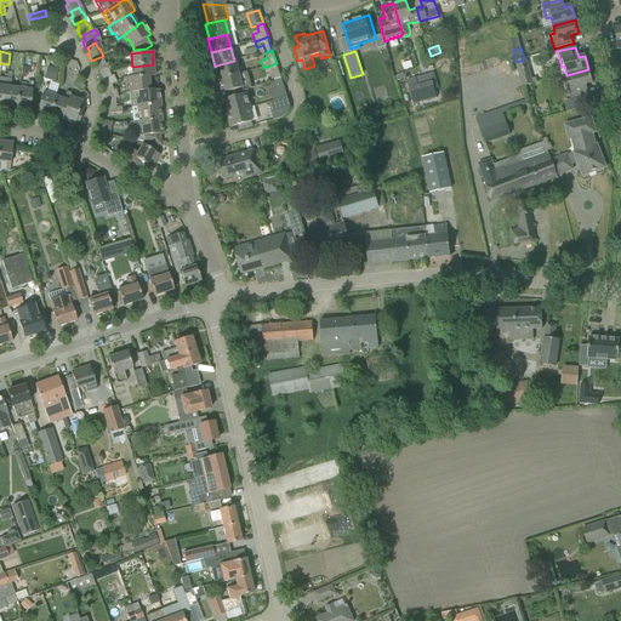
[(516,62),(523,86),(536,83),(535,78),(531,79),(527,58),(524,60),(517,62),(516,62)]
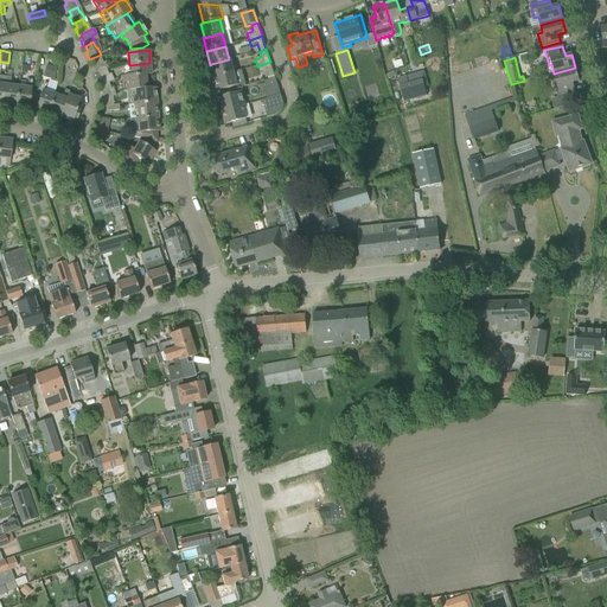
[(211,64),(215,77),(234,72),(230,58),(229,59),(211,64)]
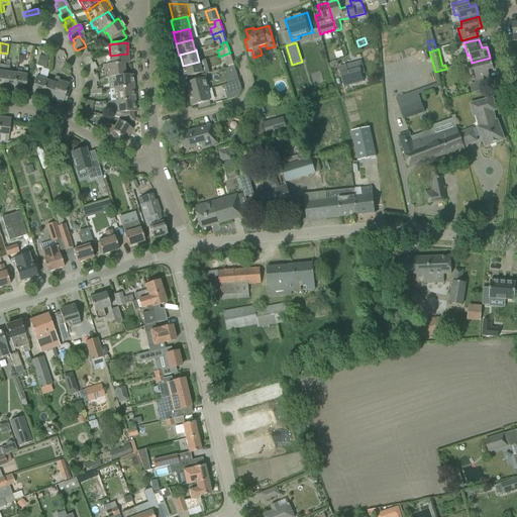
[(230,67),(231,68),(234,67),(230,53),(219,57),(221,62),(226,60),(228,68),(230,67)]
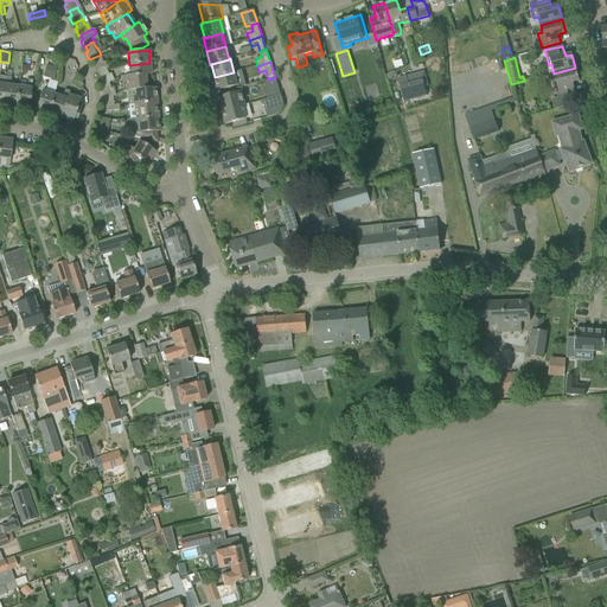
[(129,65),(131,76),(131,77),(145,76),(145,75),(151,75),(149,63),(129,65)]
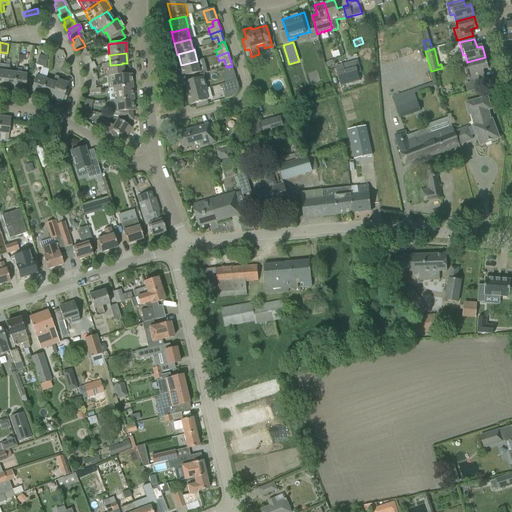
[(485,57),(467,62),(469,69),(467,70),(470,82),(485,78),(483,70),(488,68),(485,57)]
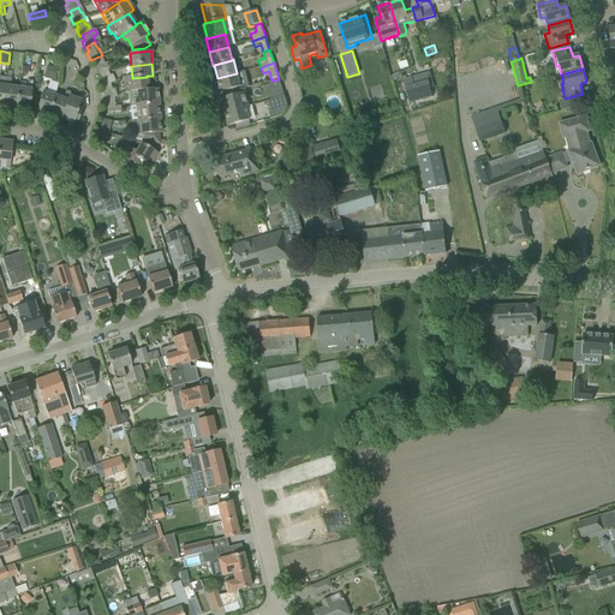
[(237,73),(218,78),(220,87),(218,87),(220,93),(240,87),(237,73)]
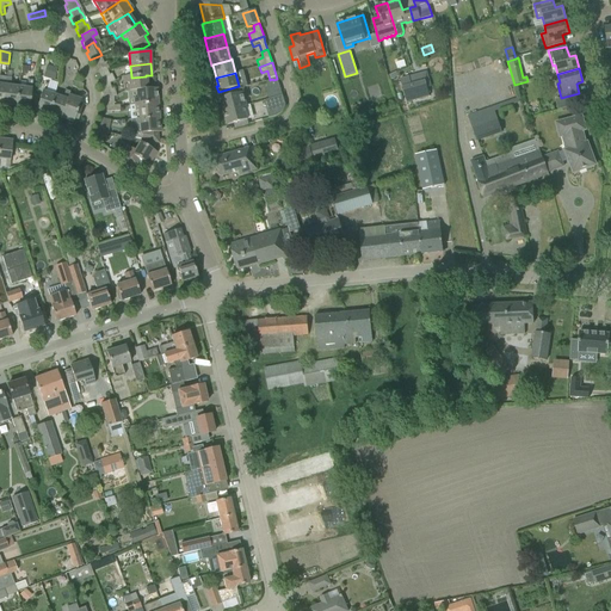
[(136,91),(136,92),(147,91),(147,90),(146,76),(131,78),(131,76),(122,76),(123,84),(128,82),(129,92),(136,91)]
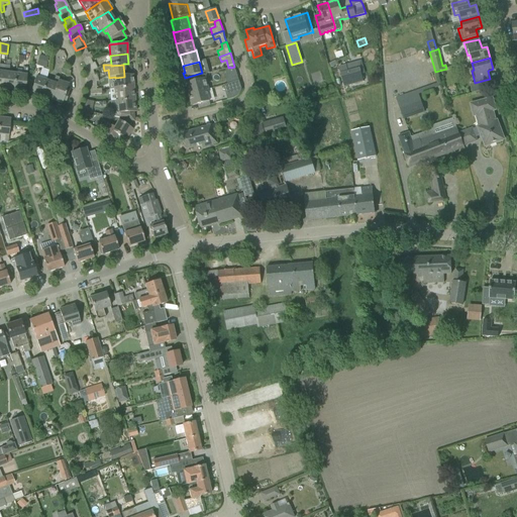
[(3,88),(14,90),(16,74),(8,73),(9,67),(6,66),(3,88)]
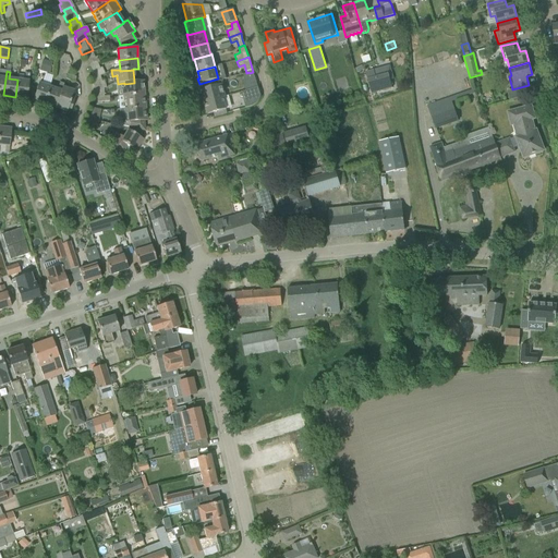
[(372,94),(392,88),(388,74),(375,77),(374,71),(365,73),(372,94)]
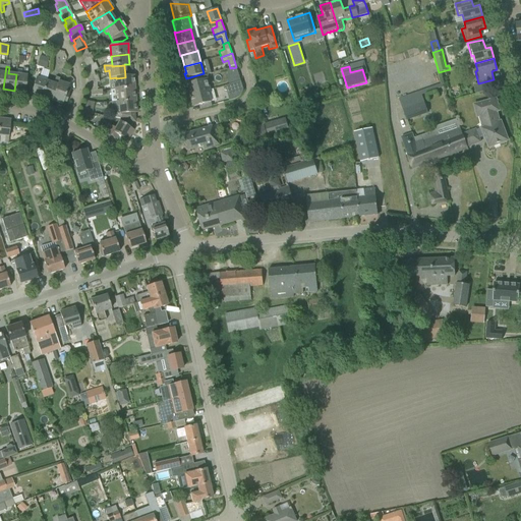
[(229,84),(229,85),(240,81),(236,67),(233,68),(234,72),(226,74),(228,80),(230,80),(231,83),(229,84)]
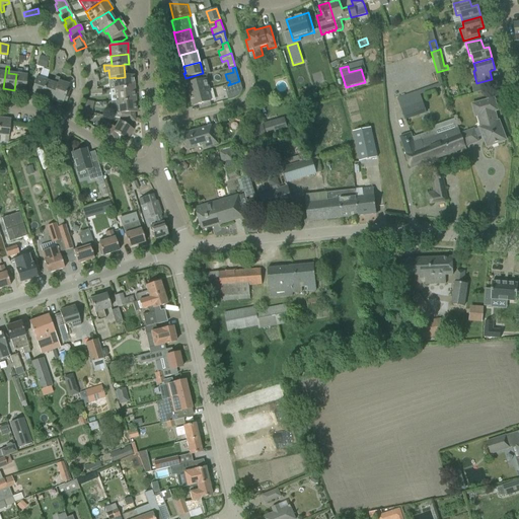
[(16,74),(14,90),(24,91),(27,69),(23,68),(22,75),(16,74)]
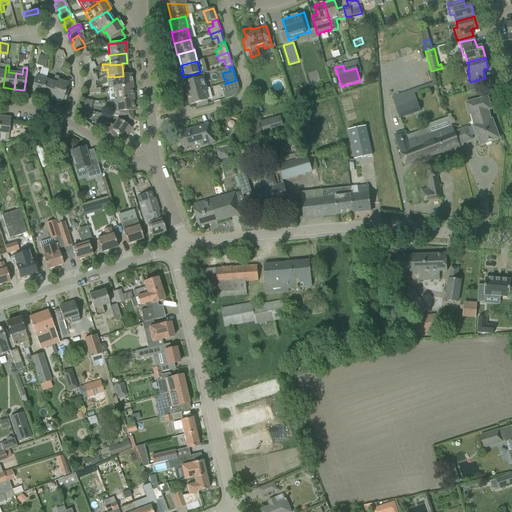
[(40,95),(45,80),(39,78),(41,71),(37,70),(30,91),(40,95)]
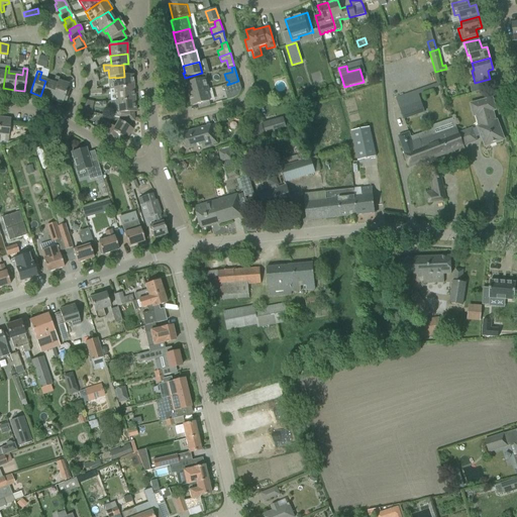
[(113,84),(114,90),(133,88),(132,75),(124,76),(124,77),(115,78),(116,84),(113,84)]
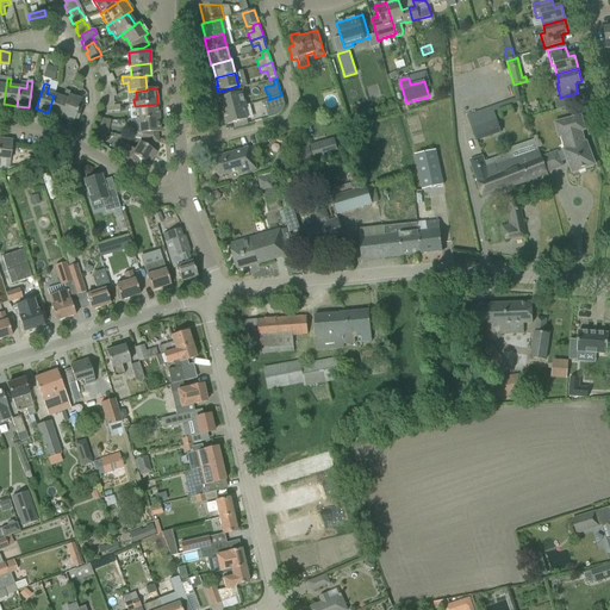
[(61,118),(68,95),(69,92),(66,91),(62,98),(54,95),(48,113),(61,118)]
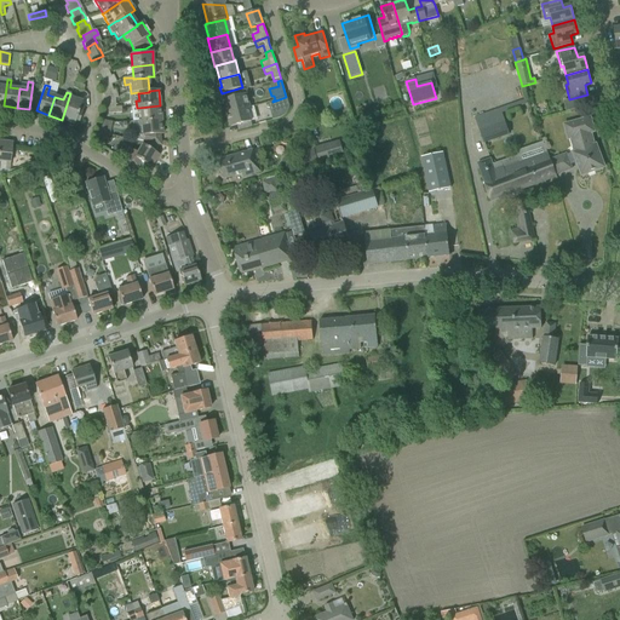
[(225,99),(229,113),(250,107),(247,93),(225,99)]
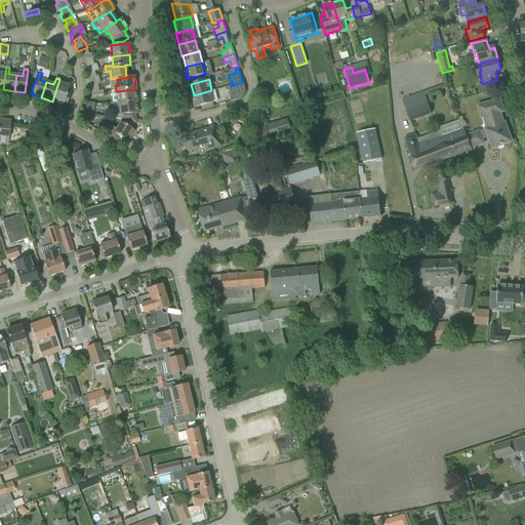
[(71,90),(68,89),(70,86),(58,82),(52,102),(51,102),(63,106),(64,103),(67,104),(71,90)]
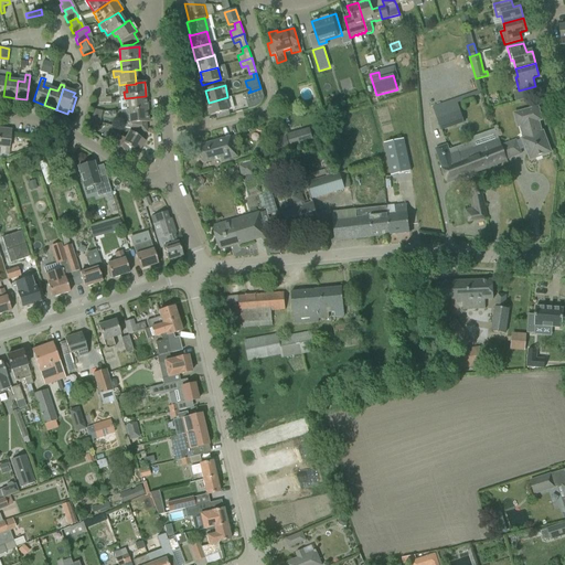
[(248,93),(244,94),(249,109),(258,106),(260,105),(262,105),(262,104),(263,103),(263,102),(264,99),(264,97),(264,96),(260,88),(248,93)]
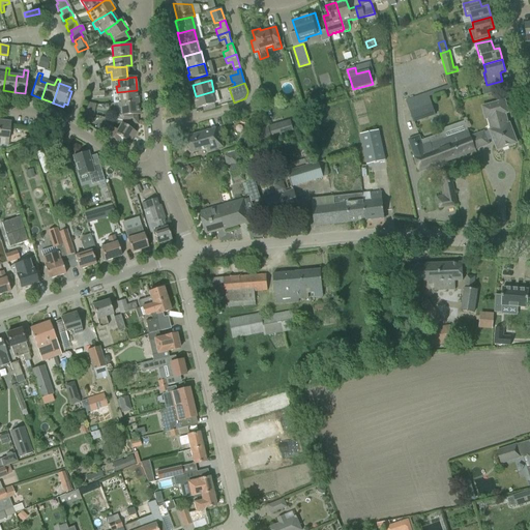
[(119,96),(120,104),(120,105),(138,102),(137,90),(117,92),(117,96),(119,96)]
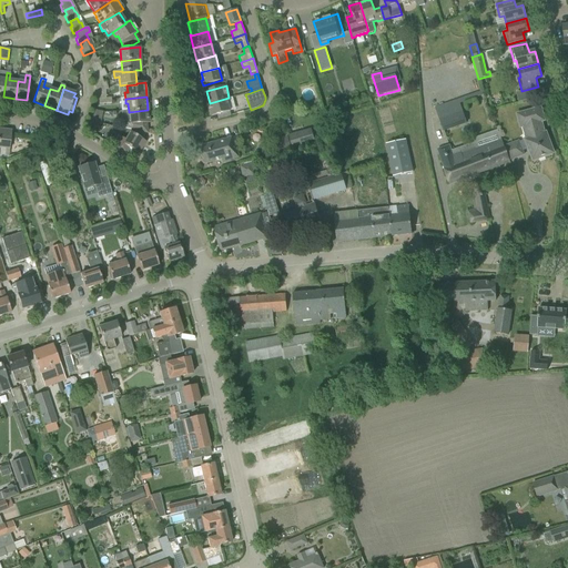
[(229,98),(210,103),(208,103),(211,117),(236,110),(233,98),(230,98),(229,98)]
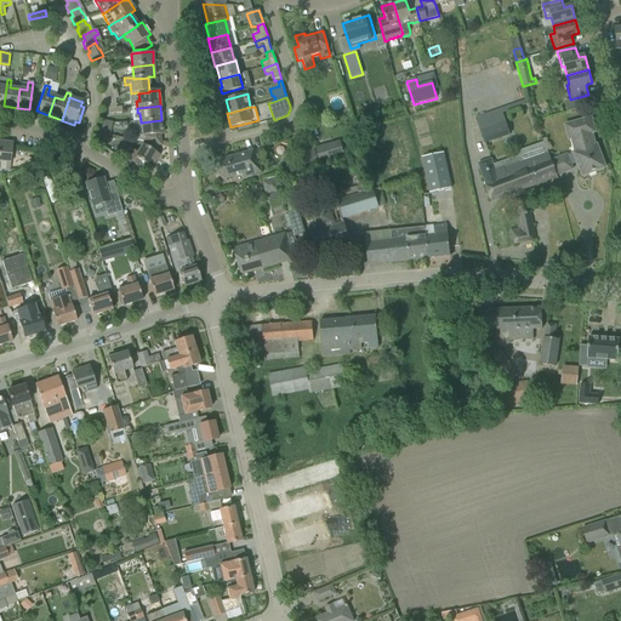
[(501,108),(476,118),(482,134),(484,143),(511,135),(507,125),(503,113),(501,108)]
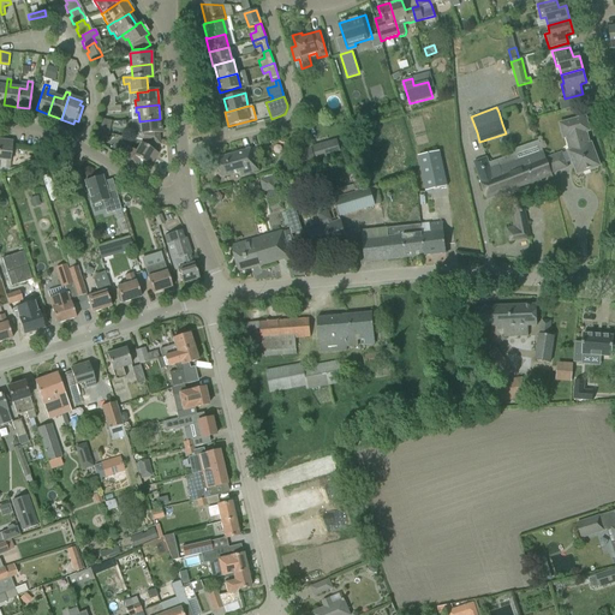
[(586,132),(589,131),(585,117),(560,124),(563,138),(566,138),(575,136),(578,148),(569,150),(568,151),(573,163),(577,174),(599,166),(591,143),(590,144),(586,132)]
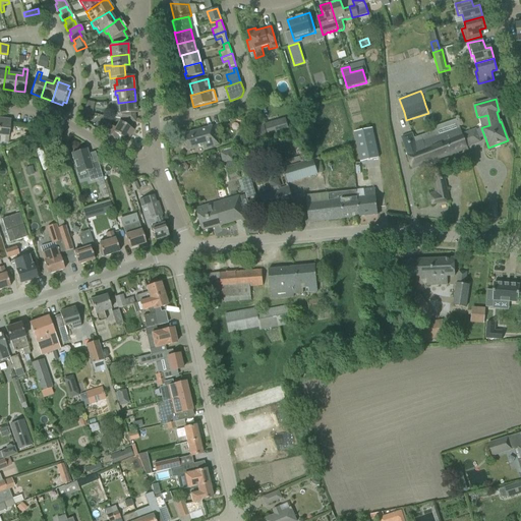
[(118,103),(118,102),(116,102),(116,107),(118,107),(119,119),(135,122),(134,113),(136,113),(135,101),(118,103)]
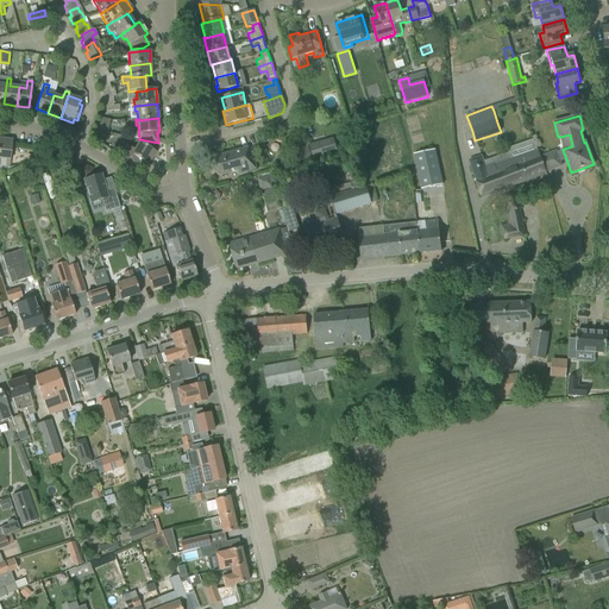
[(0,138),(0,167),(0,168),(1,159),(10,161),(12,140),(0,138)]
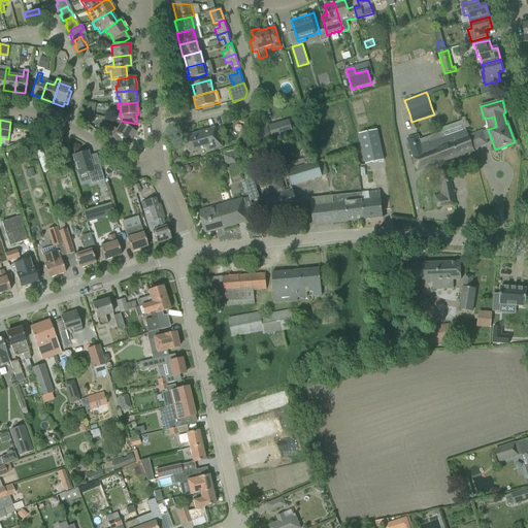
[(290,120),(268,126),(271,139),(293,133),(290,120)]
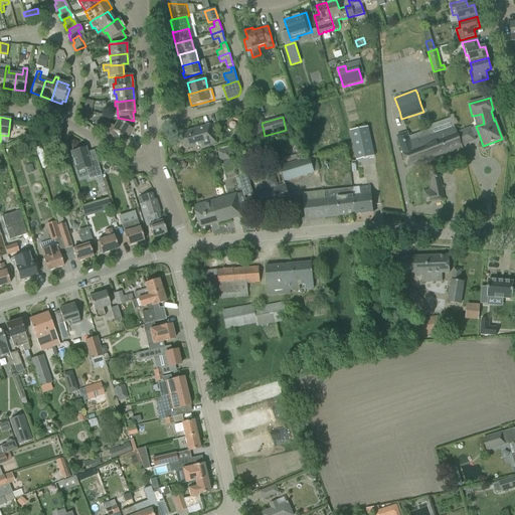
[(114,127),(103,121),(97,130),(114,140),(117,135),(125,140),(132,129),(118,120),(114,127)]
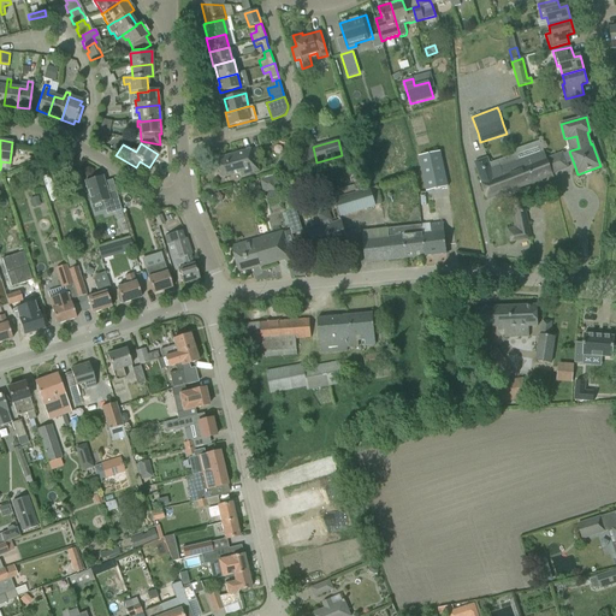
[(313,147),(302,150),(302,153),(306,163),(306,165),(317,163),(313,147)]
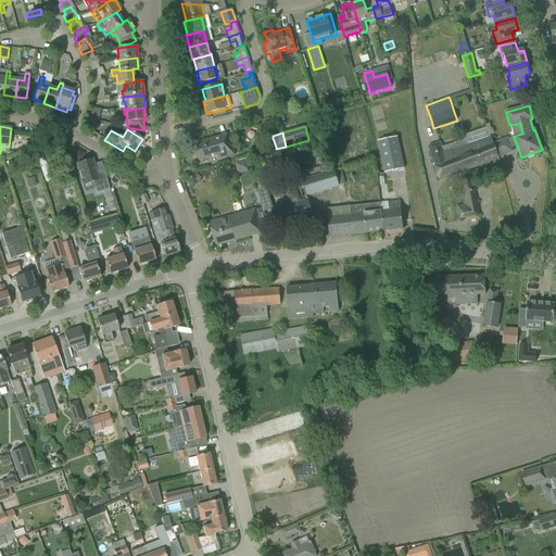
[(196,143),(201,161),(225,154),(225,156),(234,154),(228,135),(196,143)]
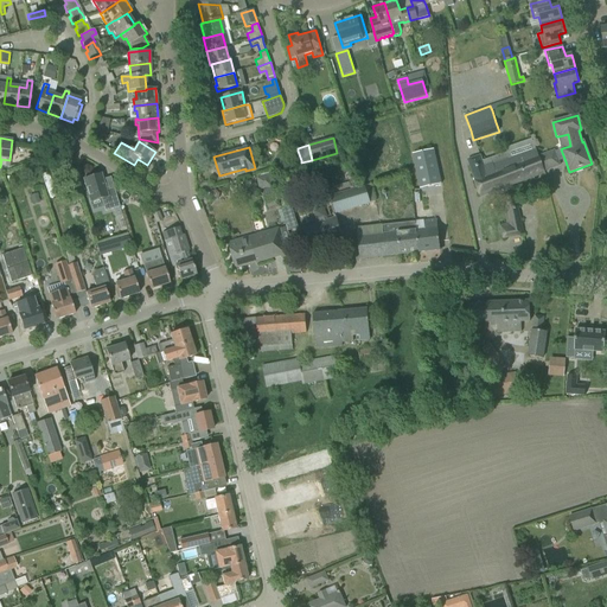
[(553,148),(537,154),(544,173),(560,168),(553,148)]
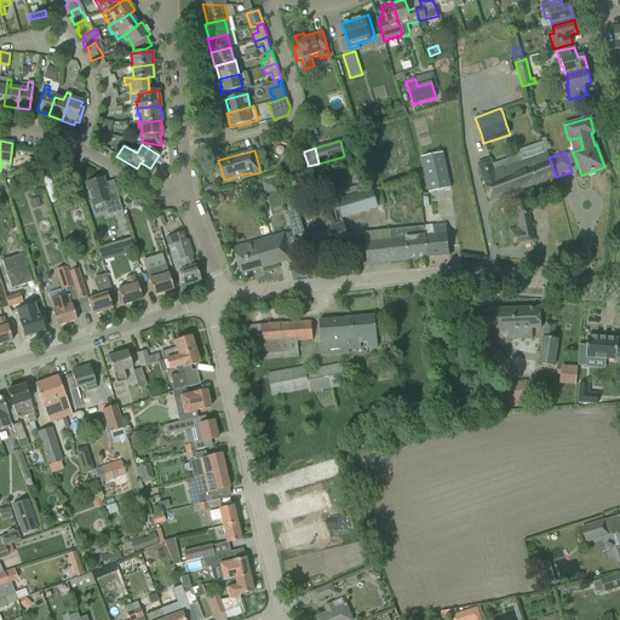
[(556,177),(549,158),(546,153),(520,162),(517,155),(500,161),(501,161),(493,165),(491,159),(477,164),(483,179),(482,179),(491,201),(556,177)]
